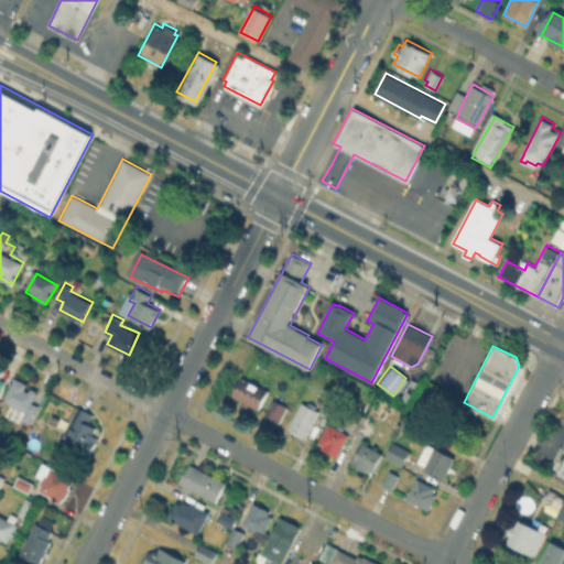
[(25,389),(30,391),(32,387),(38,390),(31,404),(38,409),(33,418),(24,413),(21,422),(7,414),(13,403),(4,399),(17,377),(29,383),(25,389)]
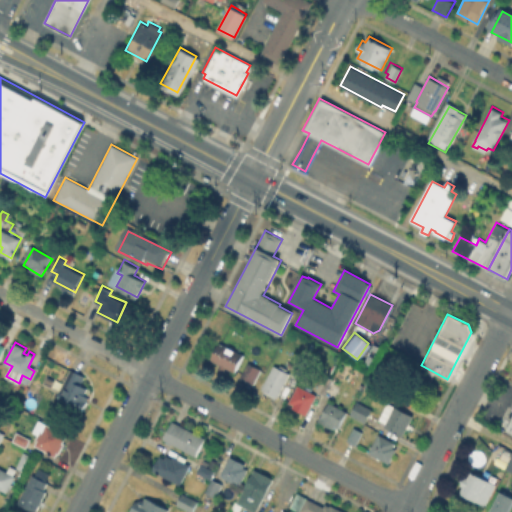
[(244,354),(236,371),(227,366),(225,370),(219,367),(221,364),(211,360),(220,342),(244,354)]
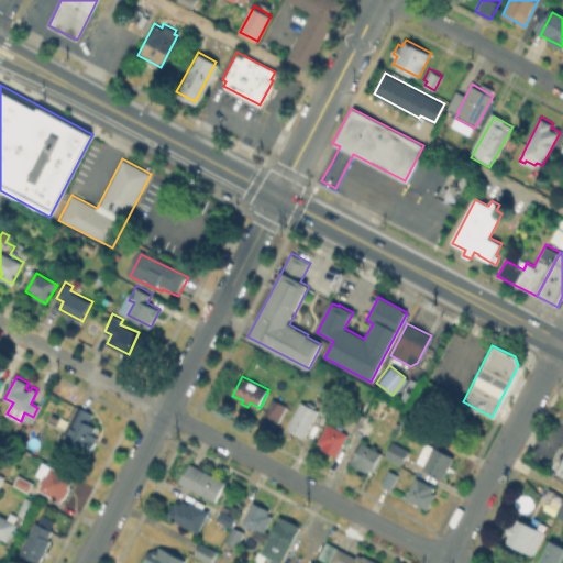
[(296,400),(293,408),(287,405),(278,422),(264,415),(273,397),(286,404),(289,396),(296,400)]
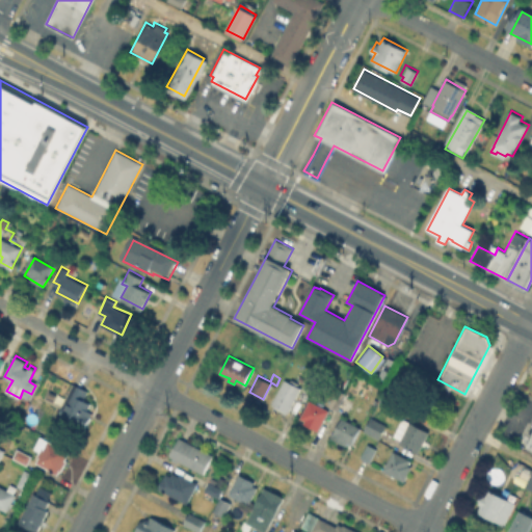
[(301,388),(289,411),(272,403),(286,378),(301,388)]
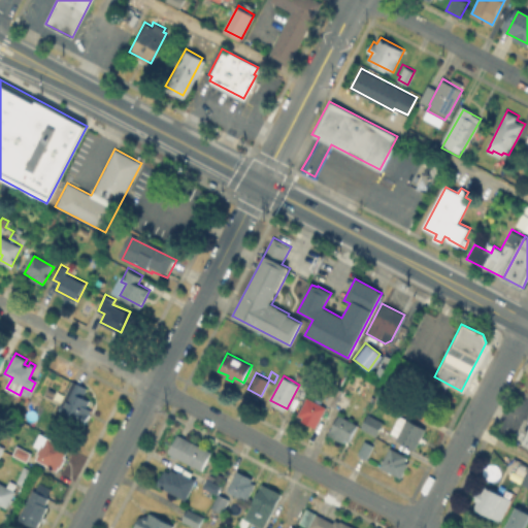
[(92,408),(85,423),(59,409),(63,402),(56,399),(68,376),(89,388),(85,396),(91,399),(88,406),(92,408)]
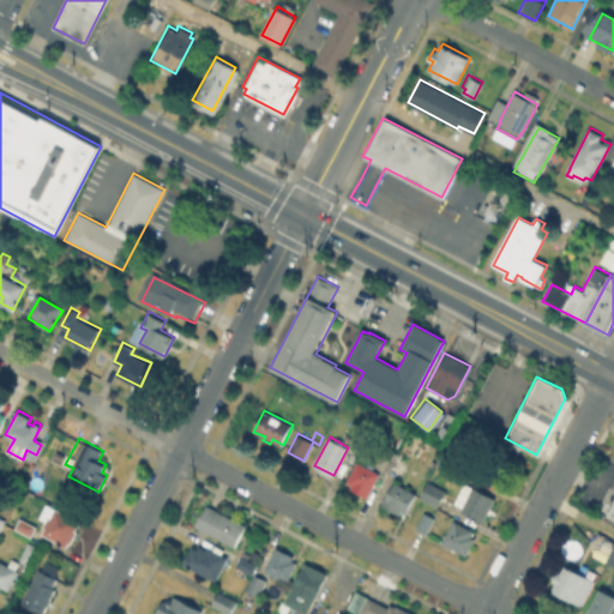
[(401,453),(391,473),(379,467),(389,447),(401,453)]
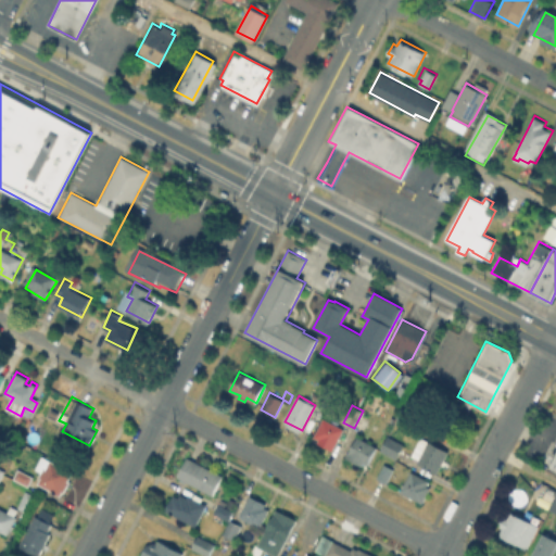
[(419,415),(414,426),(402,419),(408,408),(419,415)]
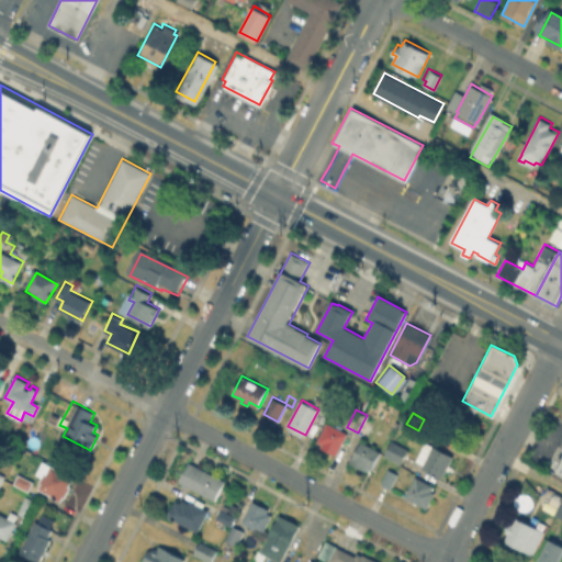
[(348,431),(337,454),(322,446),(323,442),(318,440),(327,422),(348,431)]
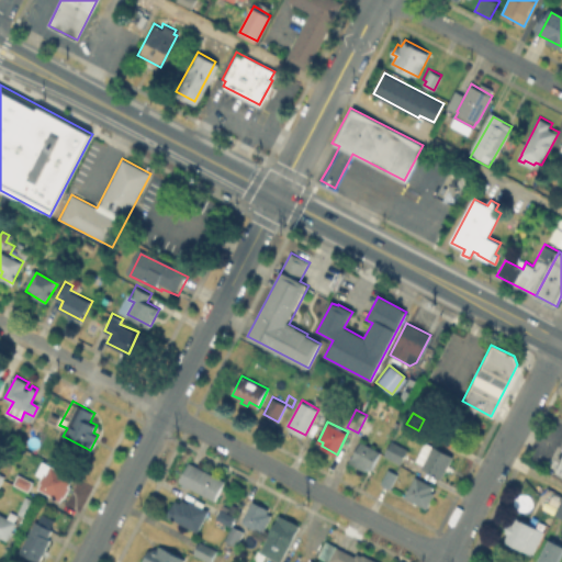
[(411,450),(402,464),(384,453),(392,439),(411,450)]
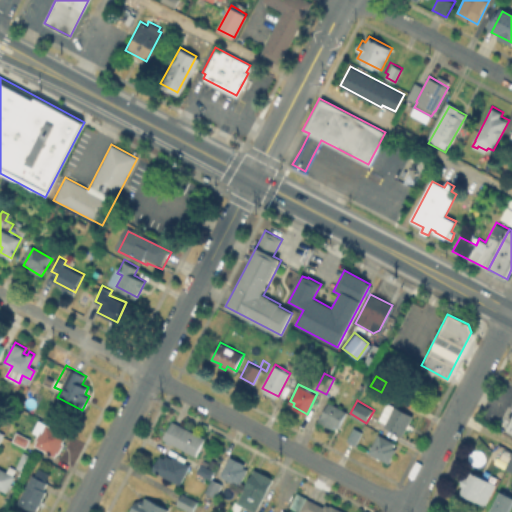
[(348,411),(339,427),(335,425),(333,428),(319,421),(330,401),(348,411)]
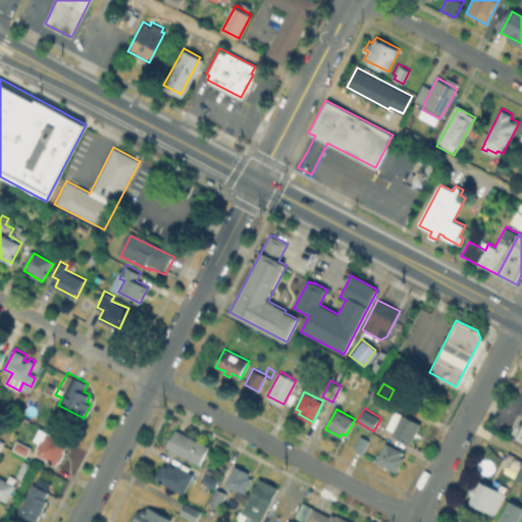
[(423,422),(412,444),(393,434),(404,413),(423,422)]
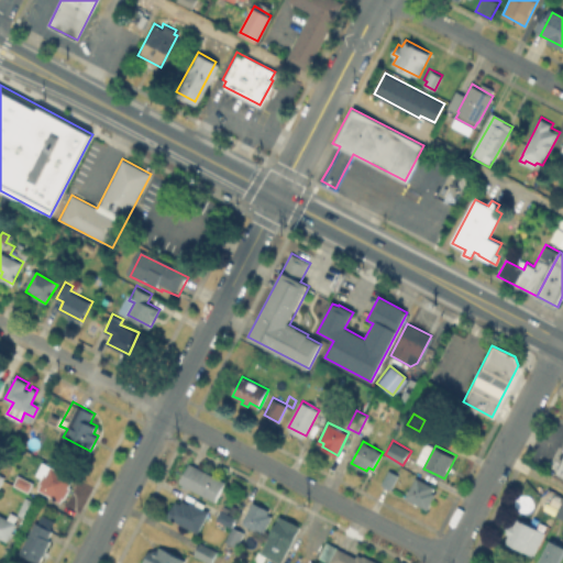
[(65,503),(37,489),(43,477),(36,474),(43,461),(78,478),(65,503)]
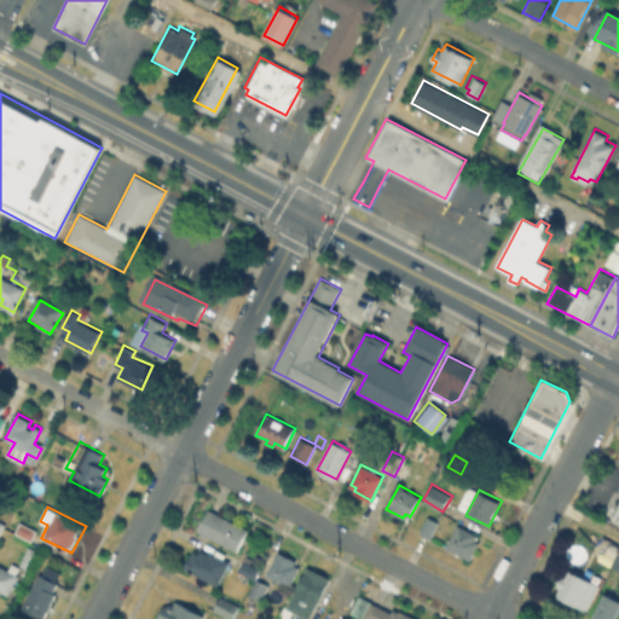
[(209,510),(248,530),(237,551),(198,532),(209,510)]
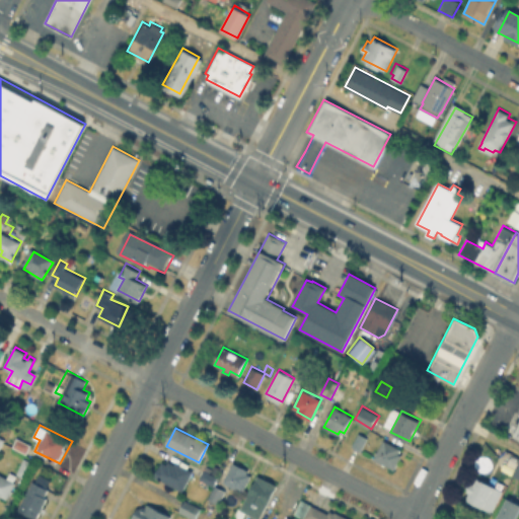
[(369,436),(361,449),(352,445),(359,431),(369,436)]
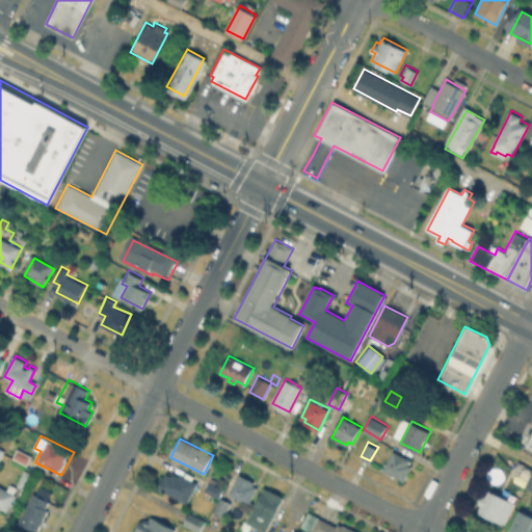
[(19,449),(32,456),(27,466),(14,458),(19,449)]
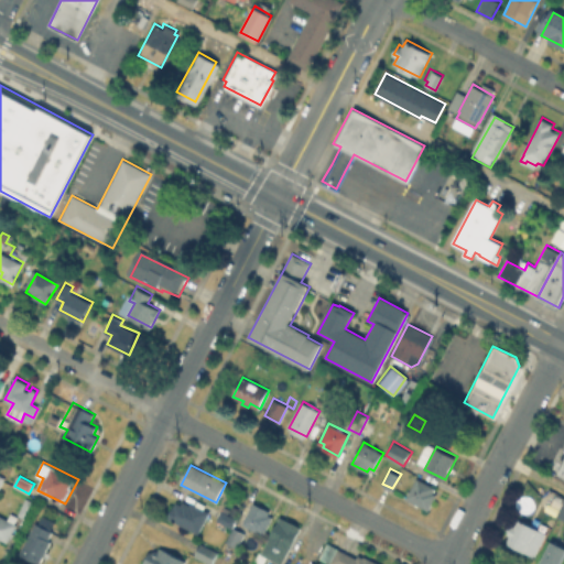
[(437,494),(430,509),(407,497),(419,476),(436,486),(434,491),(437,494)]
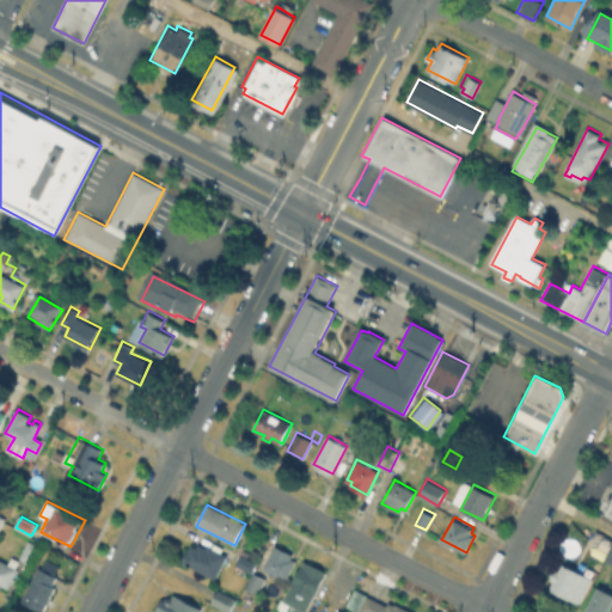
[(20,556),(29,539),(38,544),(31,561),(20,556)]
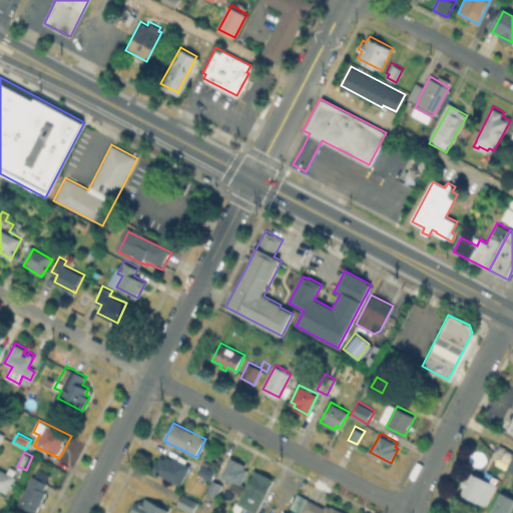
[(512,473),(512,452),(504,469),(512,473)]
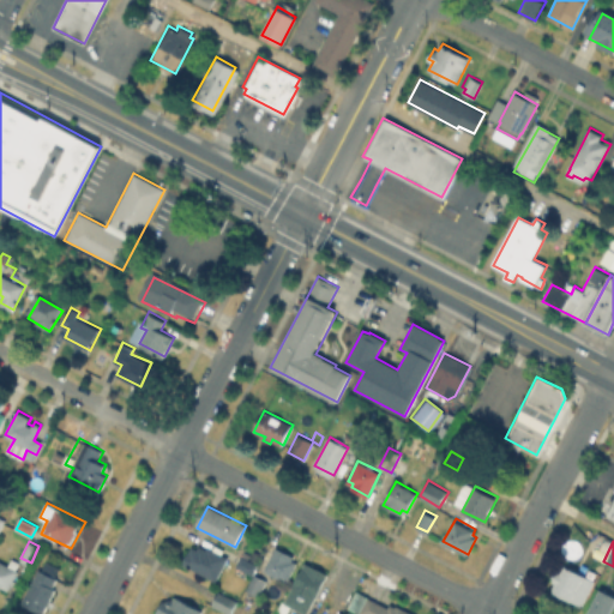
[(180,563),(188,547),(202,554),(205,546),(230,559),(218,583),(180,563)]
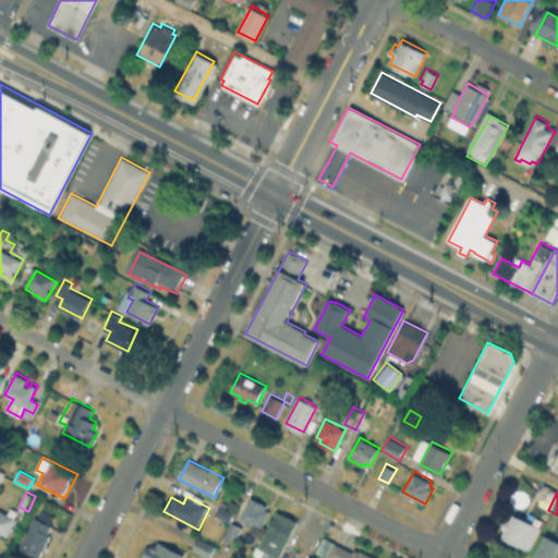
[(266,506),(265,510),(270,512),(262,529),(242,519),(252,499),(266,506)]
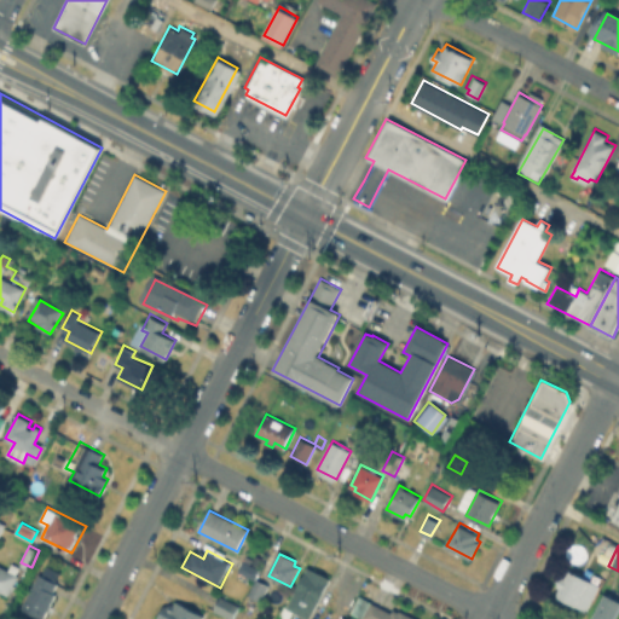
[(246,561),(260,571),(254,582),(239,572),(246,561)]
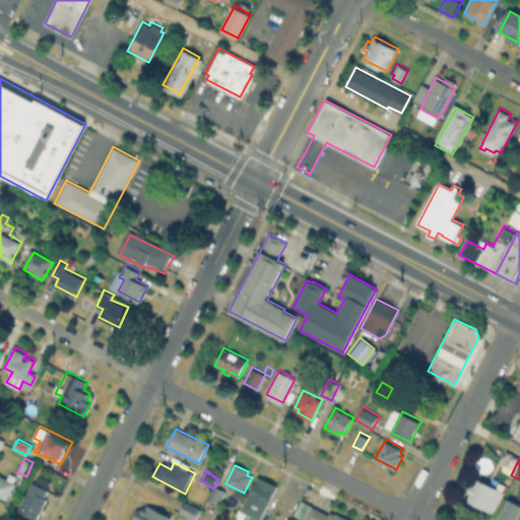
[(0,473),(10,479),(12,475),(18,479),(6,502),(0,498),(0,473)]
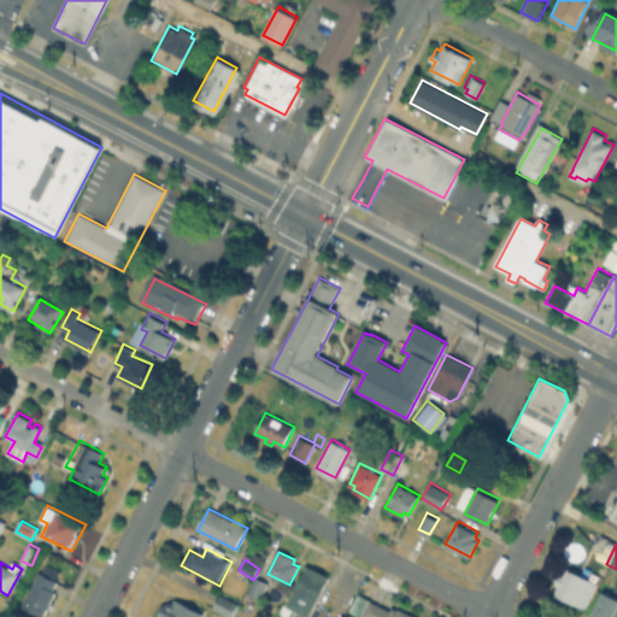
[(331,577),(330,580),(338,583),(324,607),(318,604),(311,616),(309,616),(287,605),(309,564),(331,577)]
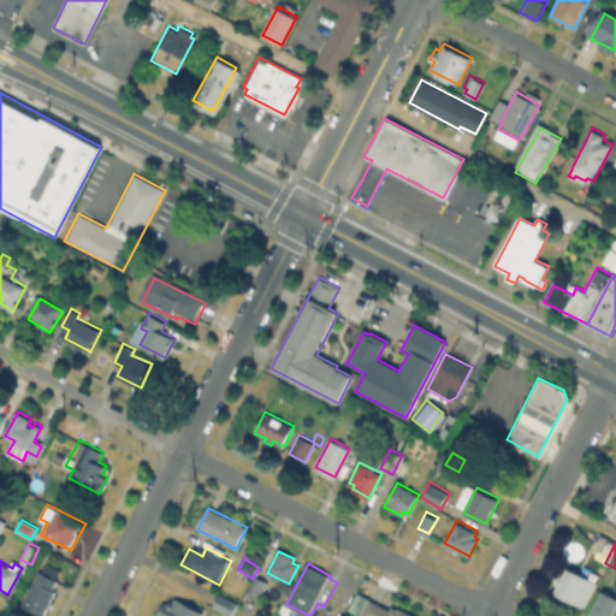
[(568,566),(598,581),(585,608),(555,592),(558,585),(556,582),(561,572),(563,574),(568,566)]
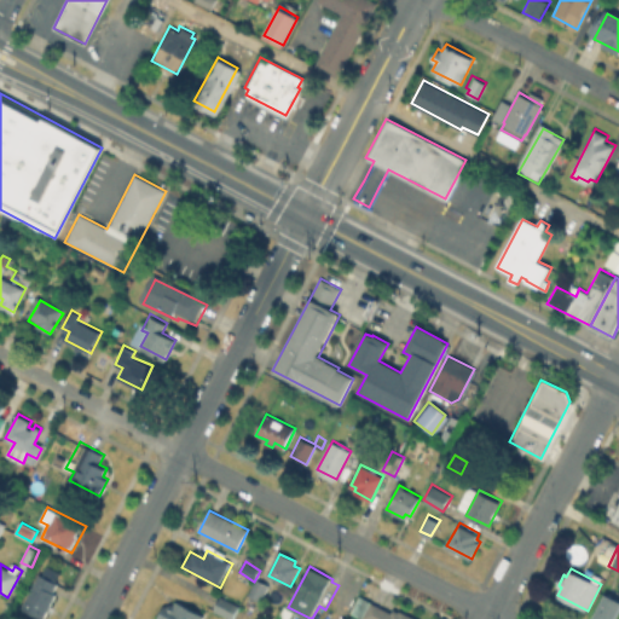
[(41,574),(61,585),(55,594),(58,596),(45,618),(39,618),(22,608),(41,574)]
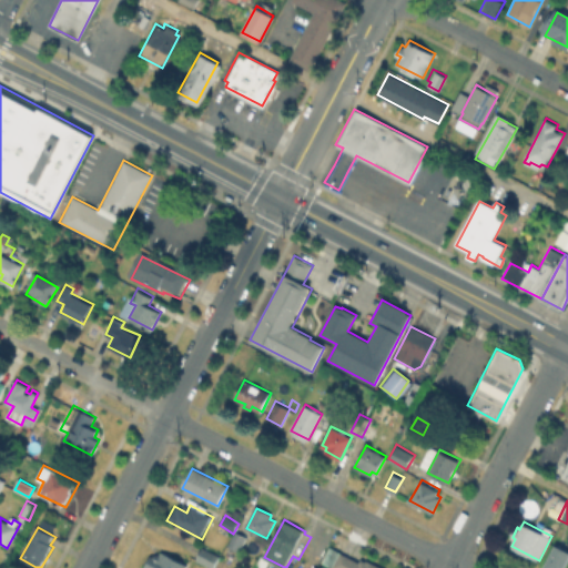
[(236,530),(247,536),(241,550),(229,545),(236,530)]
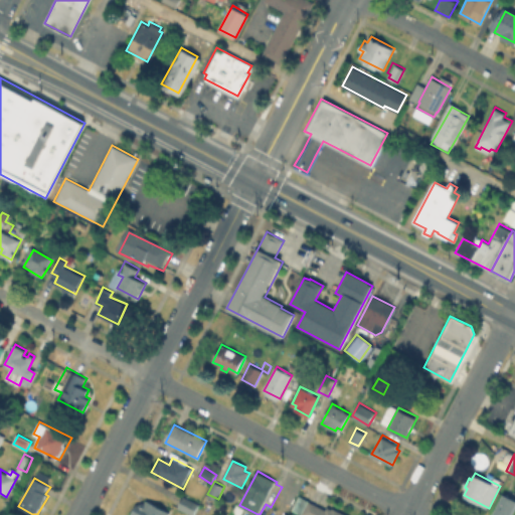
[(185,497),(198,504),(192,514),(179,507),(185,497)]
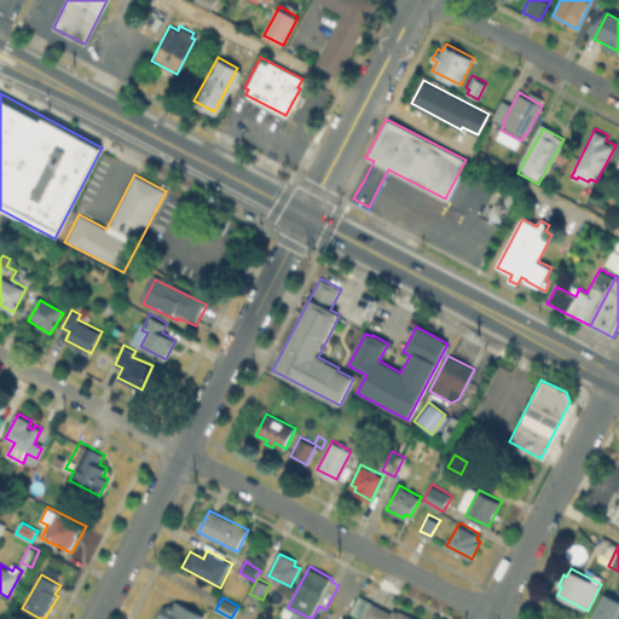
[(392,614),(395,608),(415,618),(364,618),(353,613),(362,597),(392,614)]
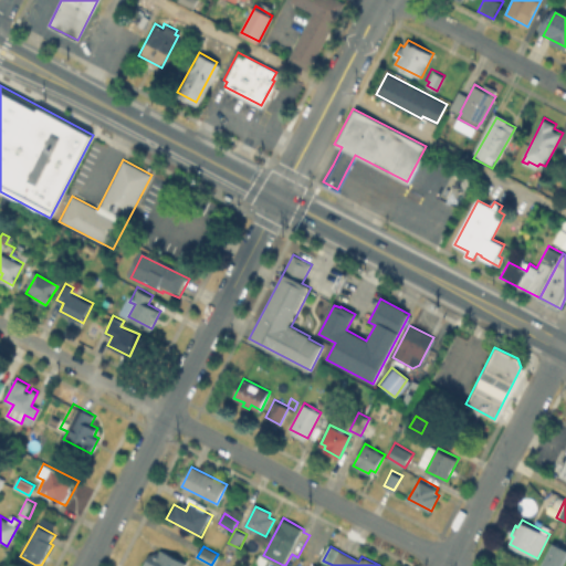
[(562,548),(565,551),(565,553),(558,565),(544,565),(556,546),(562,548)]
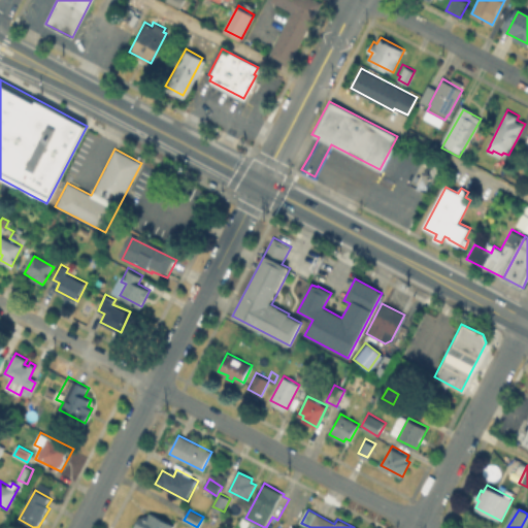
[(150,517),(151,518),(153,515),(174,527),(173,527),(135,527),(144,514),(150,517)]
